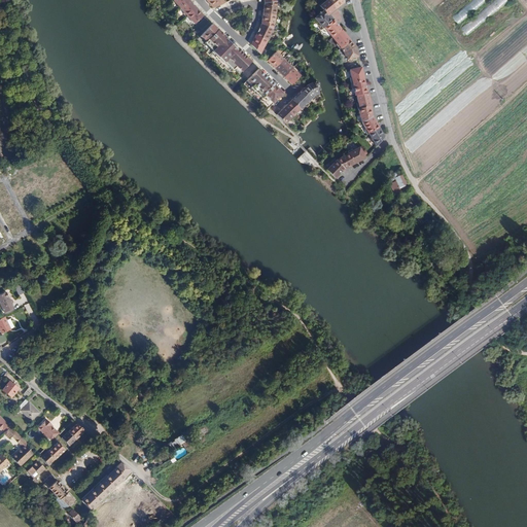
[(189,0),(180,8),(184,12),(183,13),(186,18),(197,8),(192,4),(189,0)]
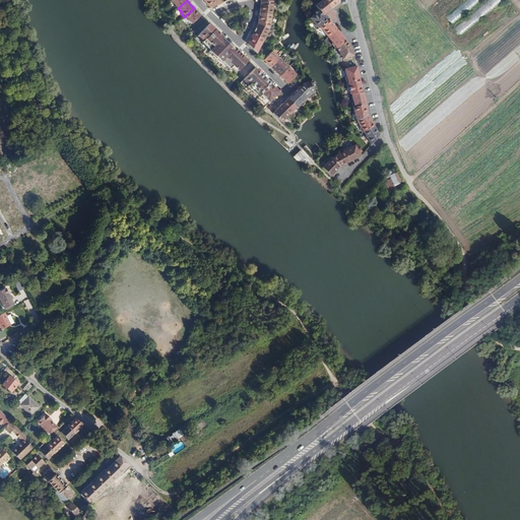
[(322,0),(316,6),(319,10),(323,15),(325,14),(331,9),(324,0),(322,0)]
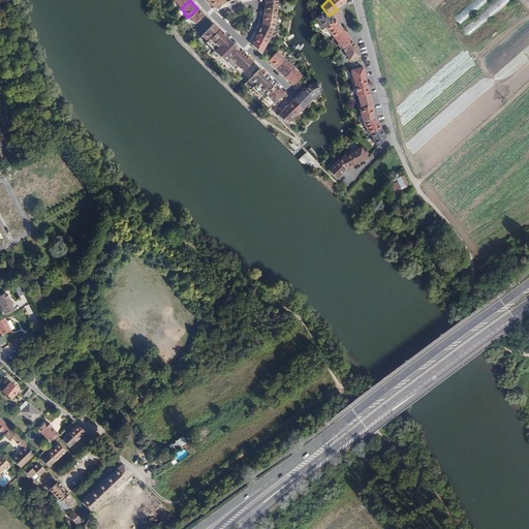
[(330,0),(337,9),(345,2),(344,0),(330,0)]
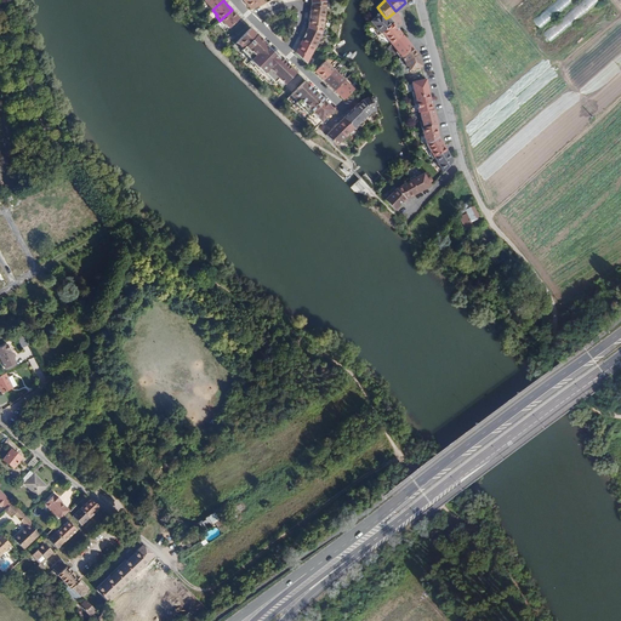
[(556,0),(533,20),(541,28),(575,0),(556,0)]
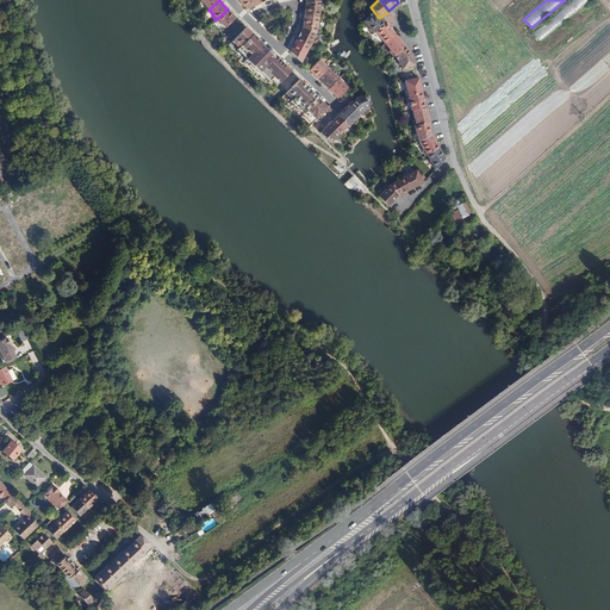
[(586,0),(573,0),(534,33),(541,42),(589,2),(586,0)]
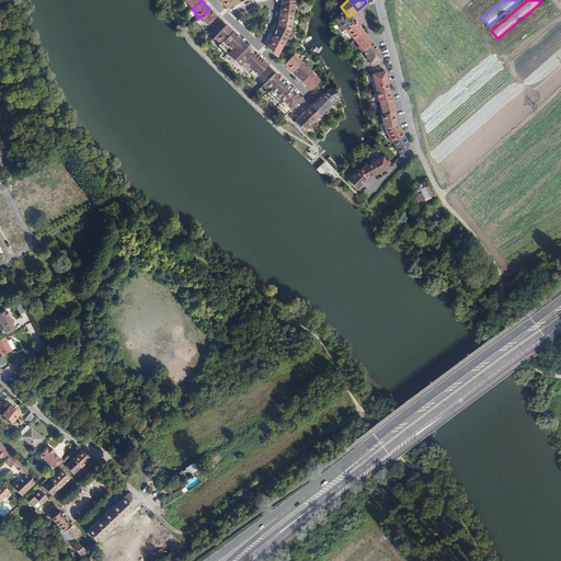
[(279,14),(293,16),(294,8),(295,1),(282,3),(281,9),(279,14)]
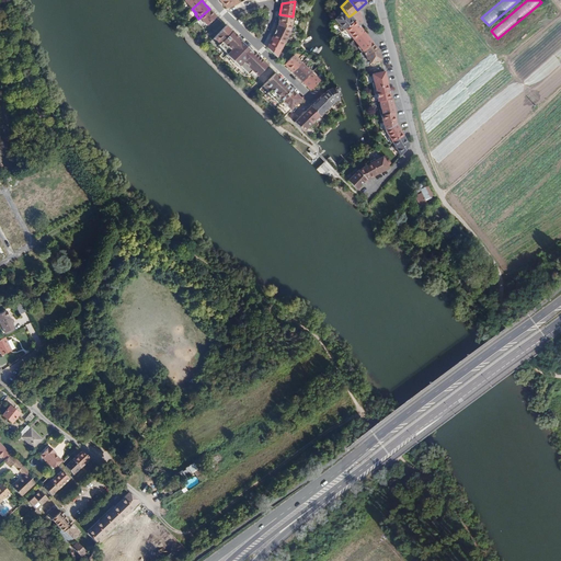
[(202,22),(203,21),(207,25),(216,16),(213,12),(209,9),(198,19),(202,22)]
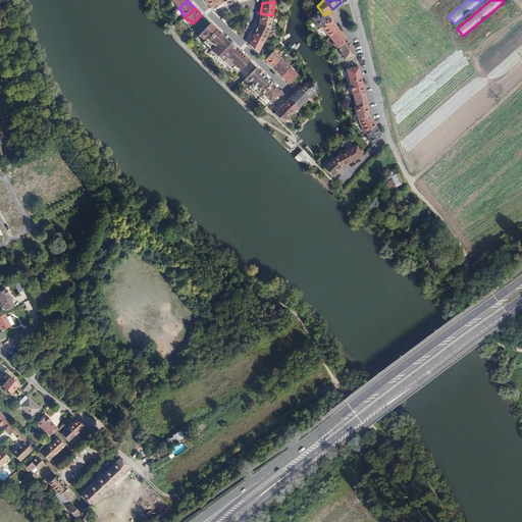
[(315,24),(314,25),(318,30),(328,20),(324,15),(320,10),(318,12),(316,12),(316,14),(311,18),(315,24)]
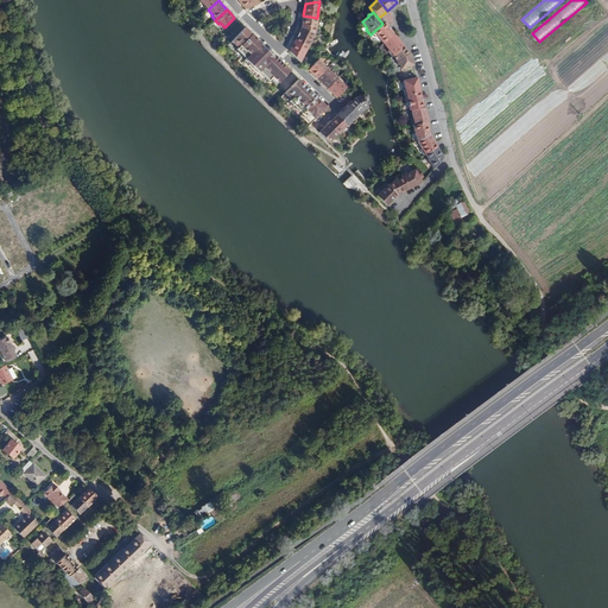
[(315,27),(316,27),(316,26),(317,18),(303,16),(303,21),(302,27),(314,33),(315,27)]
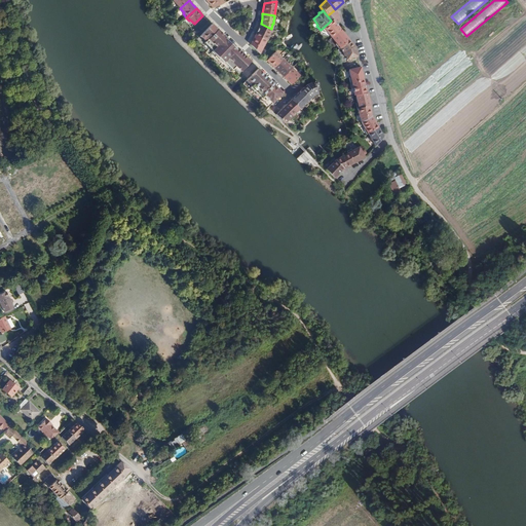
[(326,33),(327,32),(330,35),(332,37),(341,30),(333,20),(331,21),(321,30),(323,32),(326,33)]
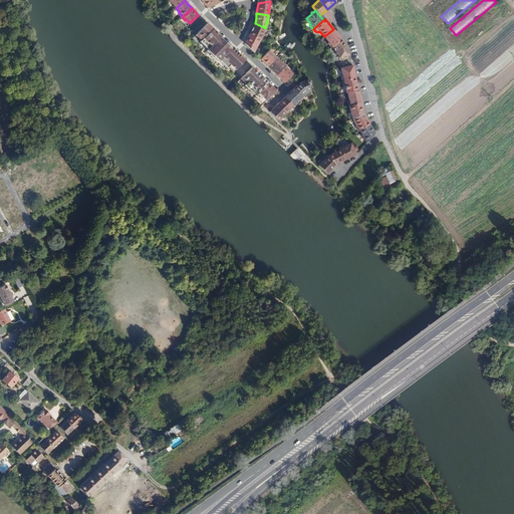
[(260,40),(261,40),(262,38),(264,36),(262,35),(265,28),(255,23),(252,29),(249,34),(260,40)]
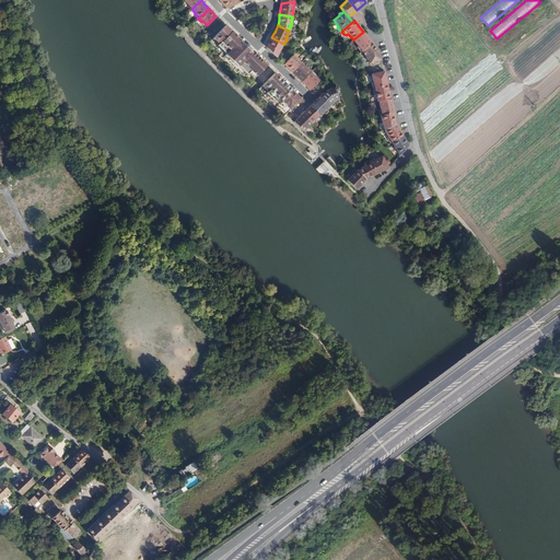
[(244,76),(251,82),(255,78),(267,66),(258,57),(252,50),(251,50),(225,26),(219,33),(210,42),(218,49),(216,50),(221,55),(219,56),(237,73),(238,72),(243,77),(244,76)]
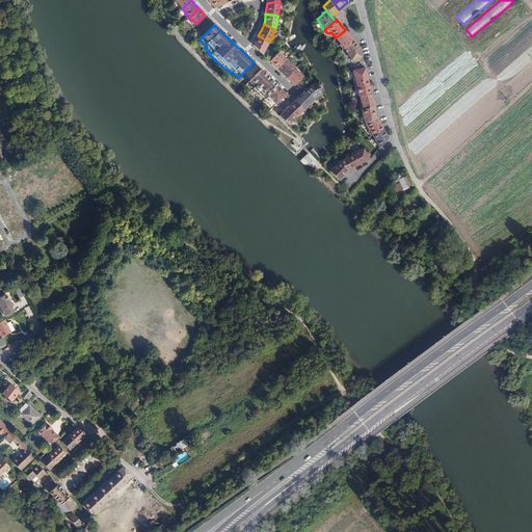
[(336,37),(340,44),(339,45),(342,49),(343,49),(353,41),(345,30),(336,37)]
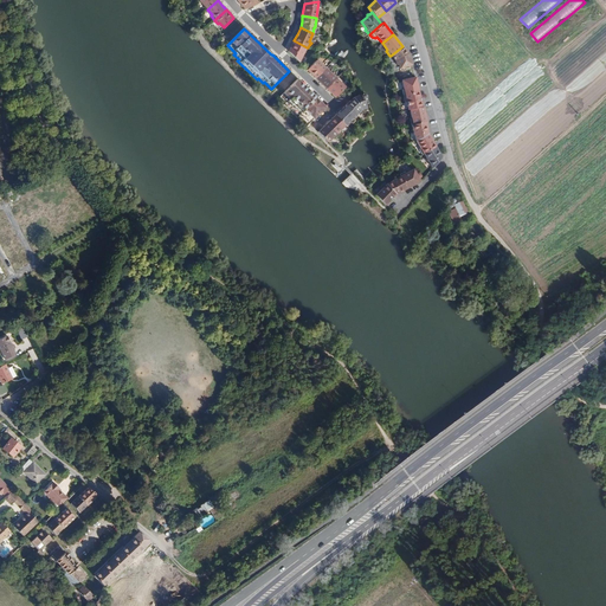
[(289,52),(300,62),(300,60),(302,55),(307,47),(294,40),(291,47),(289,52)]
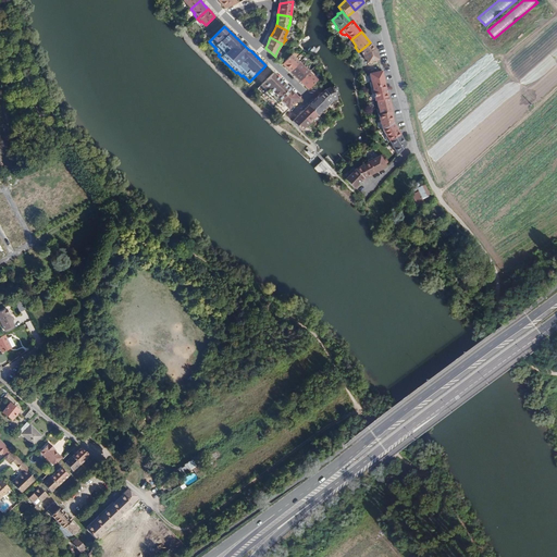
[(366,59),(368,63),(379,60),(375,49),(370,42),(359,51),(363,56),(364,60),(366,59)]
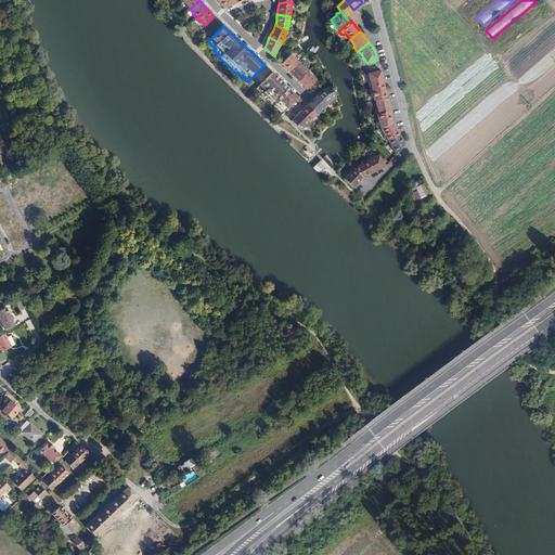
[(289,72),(298,63),(289,54),(281,64),(289,72)]
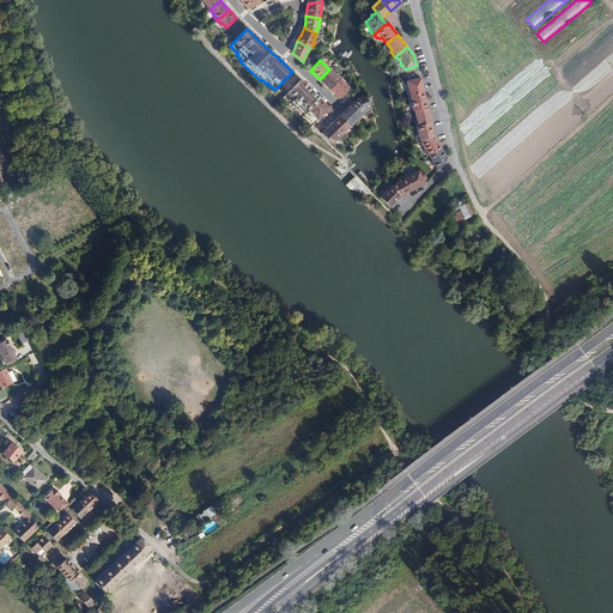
[(320,79),(331,90),(341,78),(337,74),(335,76),(329,70),(320,79)]
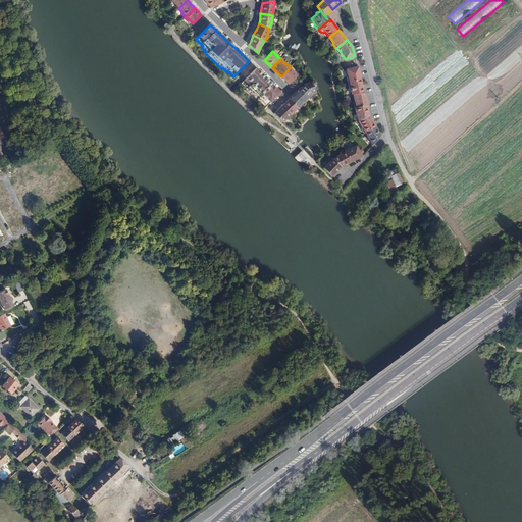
[(297,75),(293,71),(294,69),(291,66),(281,76),(289,84),(297,75)]
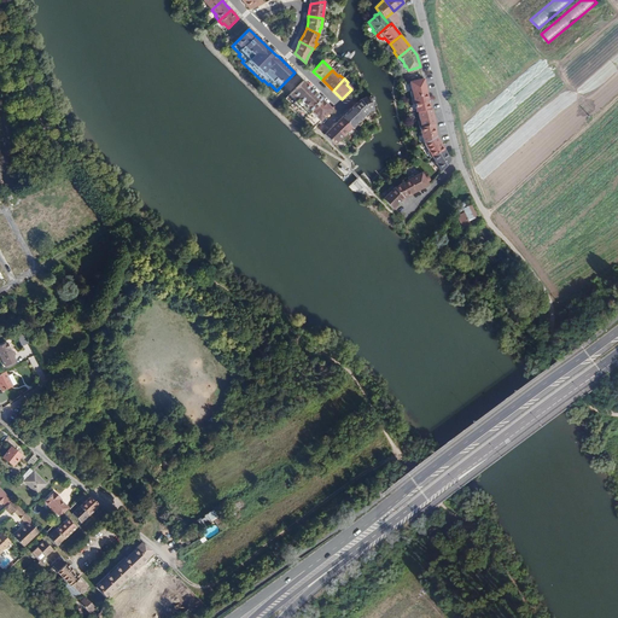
[(412,98),(427,94),(424,79),(410,82),(412,91),(410,91),(412,98)]
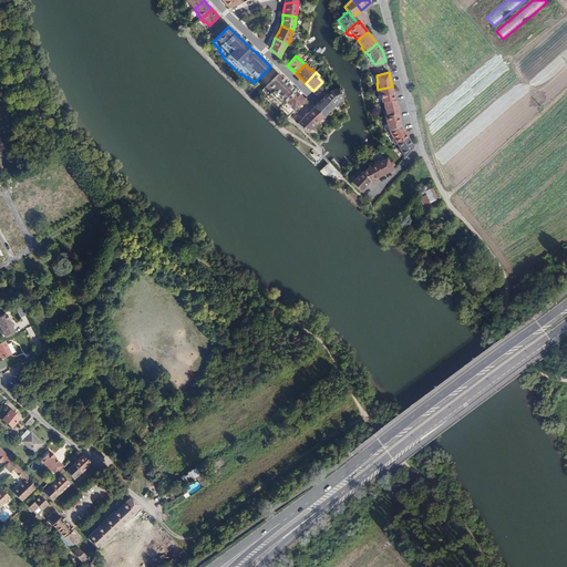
[(305,101),(278,74),(267,86),(263,91),(268,96),(266,99),(278,111),(280,109),(289,116),(295,111),(305,101)]
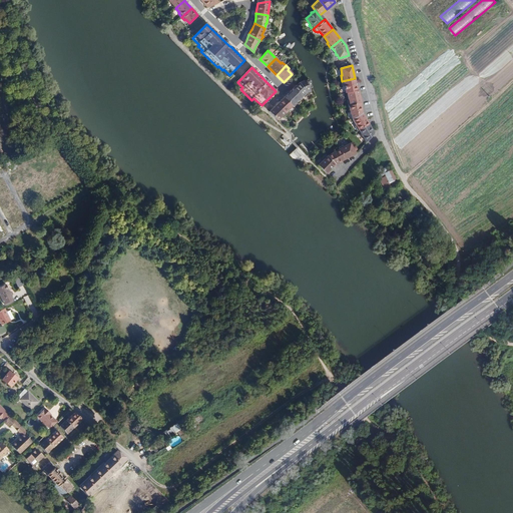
[(355,78),(342,81),(343,86),(344,85),(346,93),(347,93),(358,90),(355,78)]
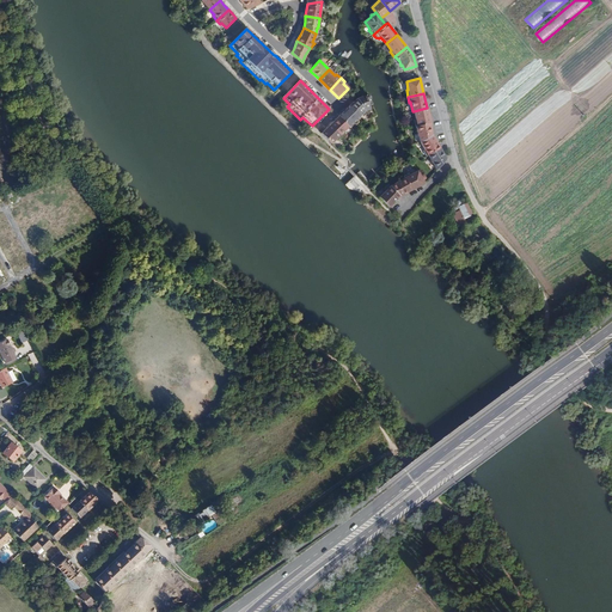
[(355,101),(349,105),(360,116),(365,111),(366,111),(369,109),(368,105),(372,104),(367,95),(356,99),(355,101)]
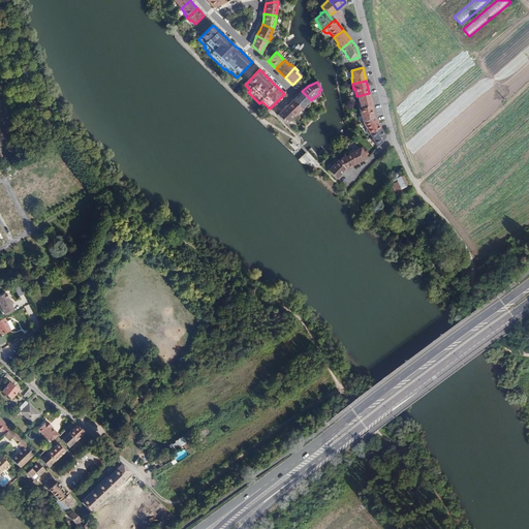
[(306,106),(309,104),(312,101),(311,100),(302,91),(292,100),(302,110),(303,111),(306,106)]
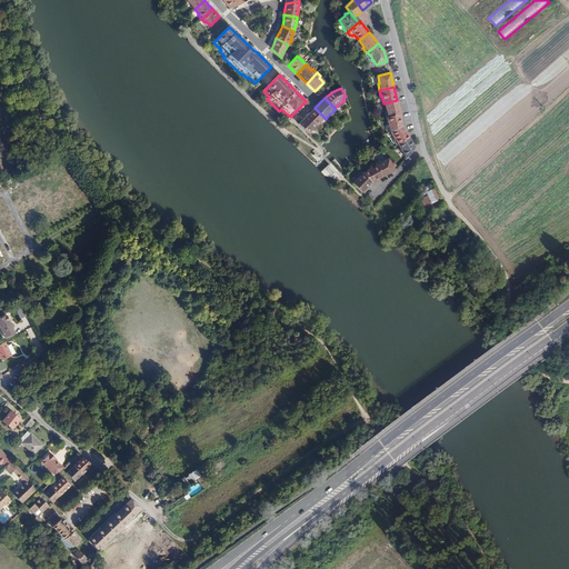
[(385,111),(387,118),(401,115),(398,100),(397,100),(385,103),(387,111),(385,111)]
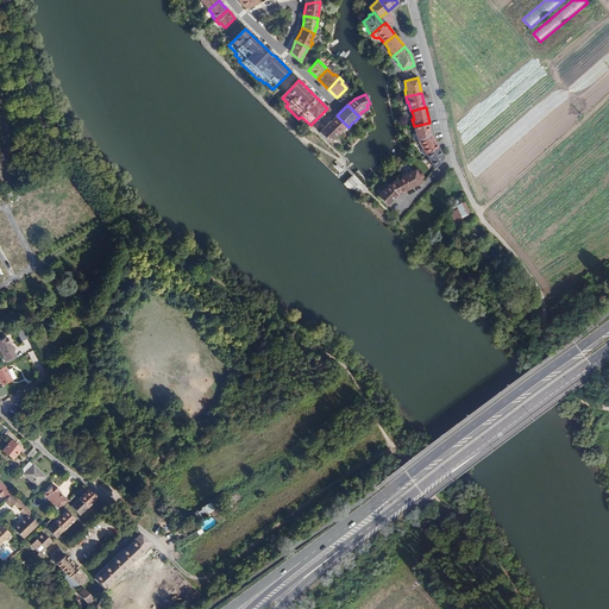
[(337,115),(328,124),(339,136),(343,132),(341,131),(347,126),(337,115)]
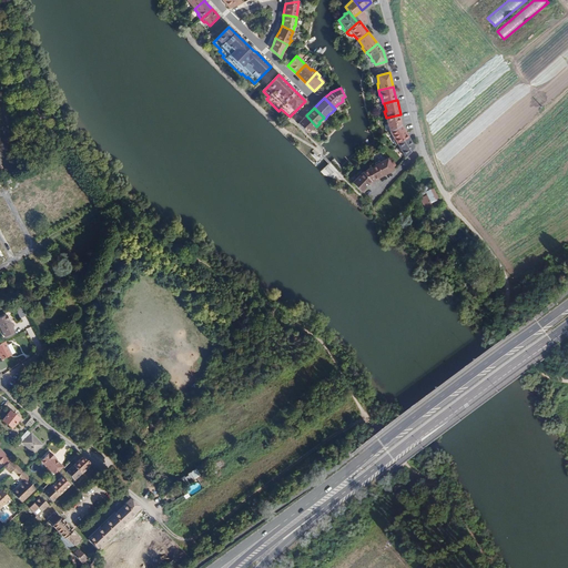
[(401,119),(401,114),(386,118),(387,124),(388,127),(389,132),(402,125),(399,119),(401,119)]
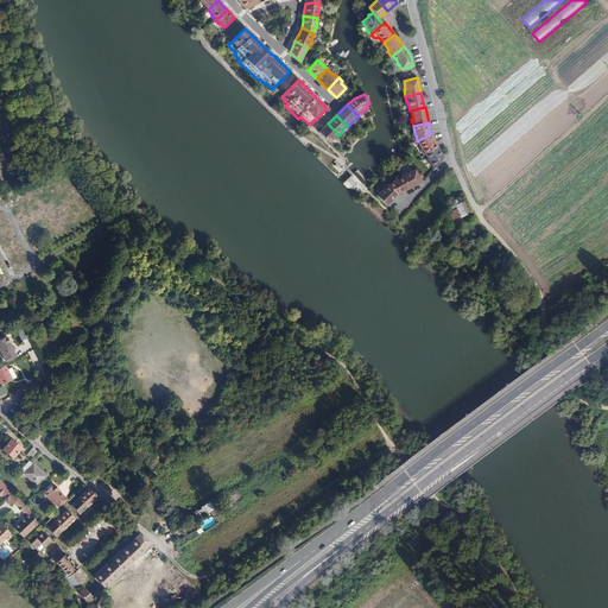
[(322,130),(320,133),(329,143),(330,141),(334,138),(335,139),(339,135),(328,124),(324,127),(322,130)]
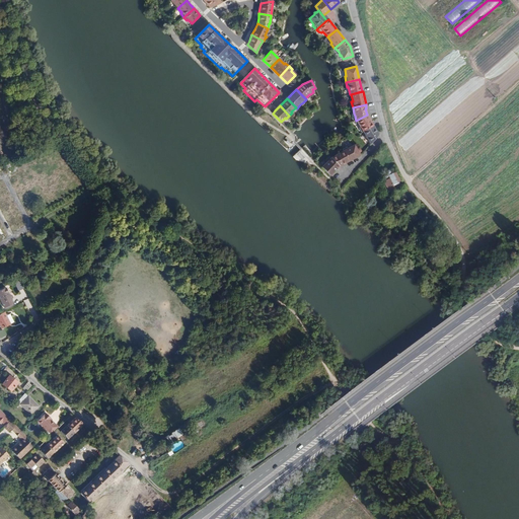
[(367,115),(356,121),(360,127),(359,128),(362,133),(363,132),(373,126),(367,115)]
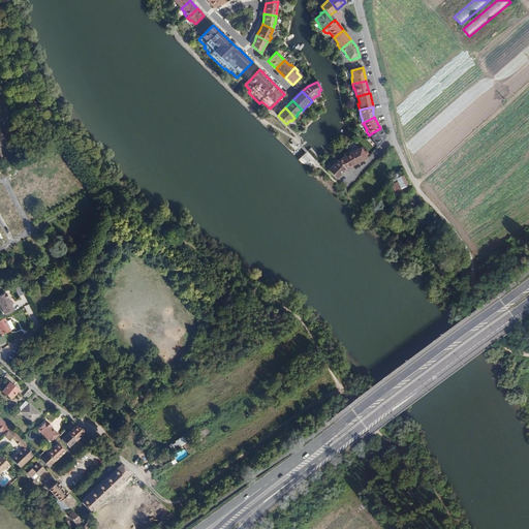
[(380,128),(370,134),(376,146),(377,147),(385,137),(380,128)]
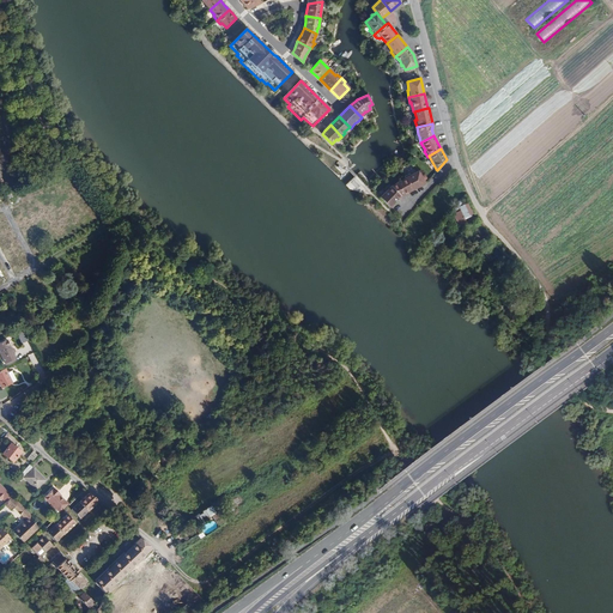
[(412,190),(425,183),(424,182),(418,171),(411,175),(410,174),(404,177),(405,178),(412,190)]
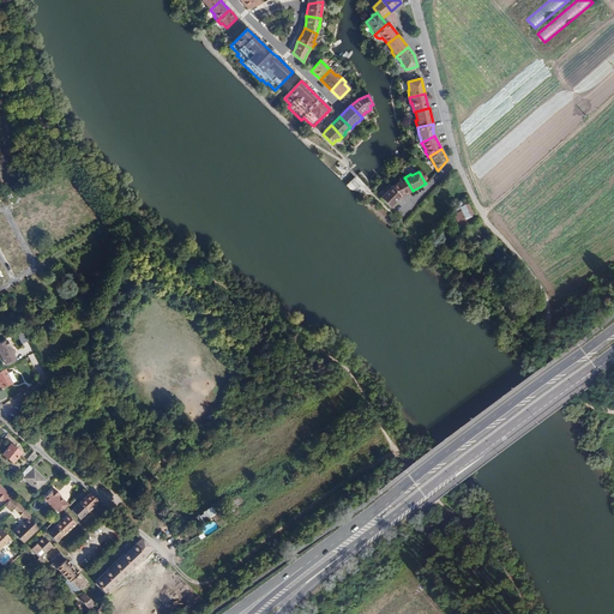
[(401,197),(413,191),(405,179),(397,184),(391,187),(401,197)]
